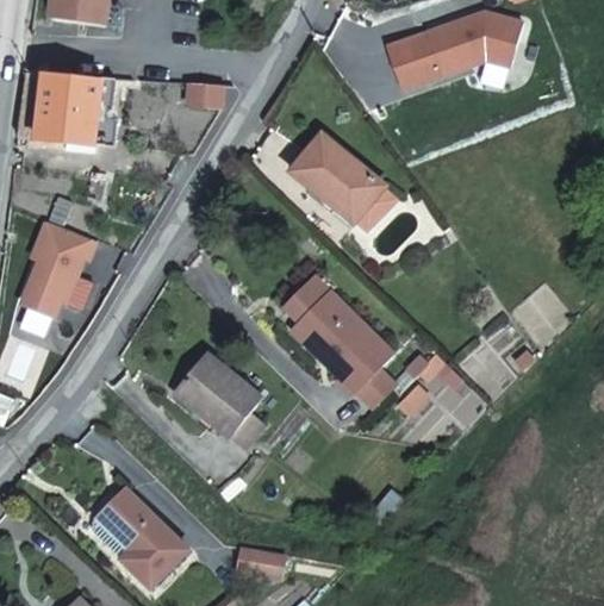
[(48,0),(47,17),(100,24),(103,0),(48,0)]
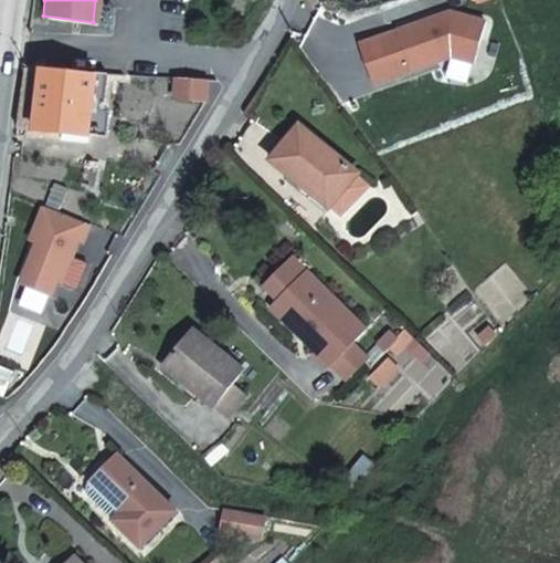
[(463,3),(357,38),(372,83),(443,60),(450,80),(484,69),(463,3)]
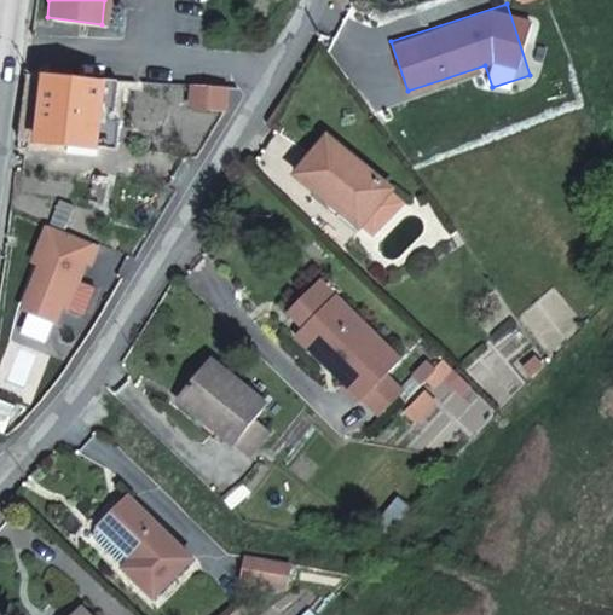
[(99,79),(21,73),(12,137),(92,144),(99,79)]
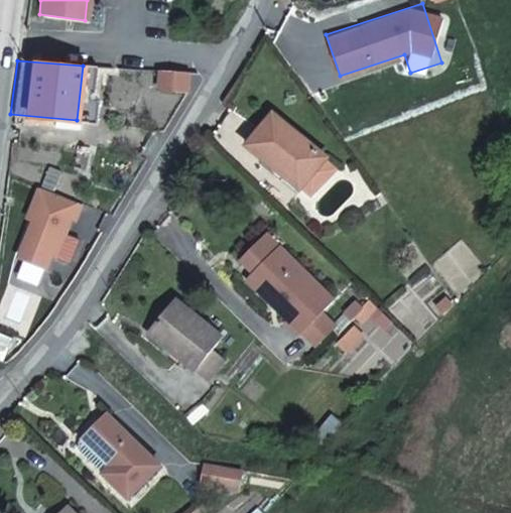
[(306,178),(327,149),(270,110),(250,140),(306,178)]
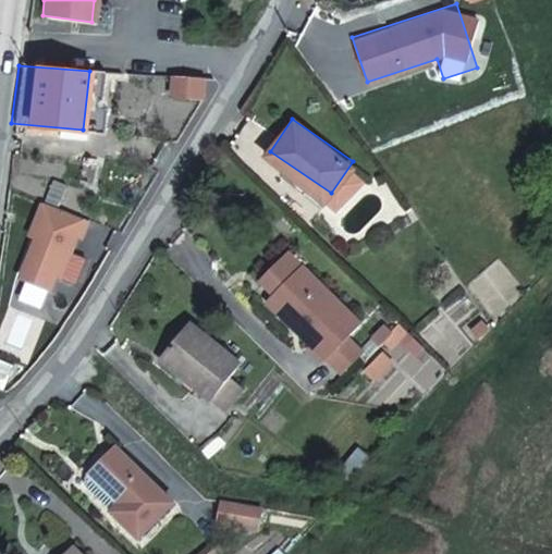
[(83,219),(37,202),(25,236),(32,237),(24,265),(27,267),(22,282),(47,291),(52,275),(72,282),(82,257),(66,251),(72,234),(76,236),(83,219)]
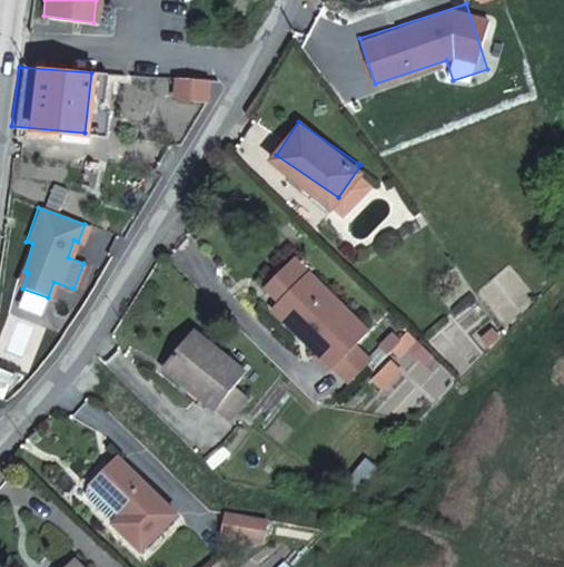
[(278,294),(305,265),(290,253),(264,281),(278,294)]
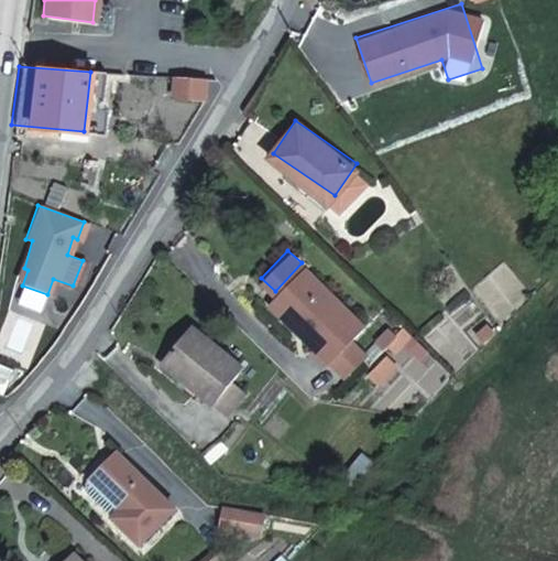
[(275,291),(274,292),(301,317),(292,326),(323,355),(358,317),(302,262),(275,291)]
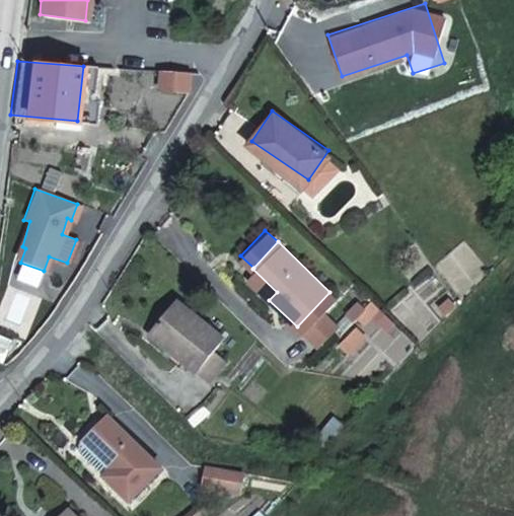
[(38,288),(44,271),(20,263),(14,280),(38,288)]
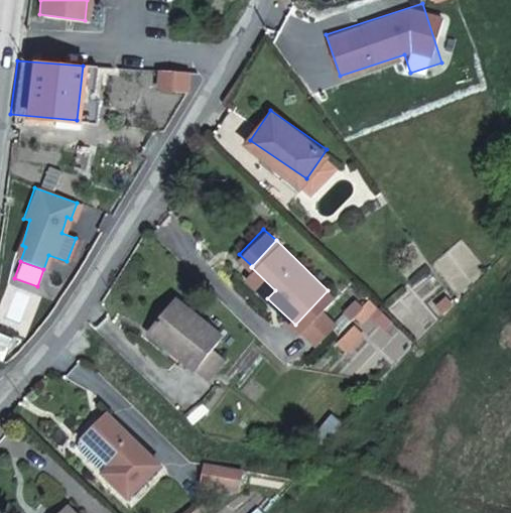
[(275,290),(251,267),(243,276),(267,298),(275,290)]
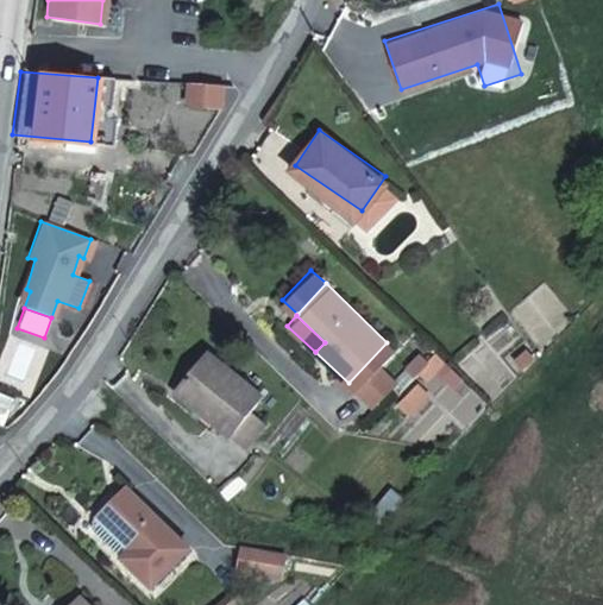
[(410,386),(443,359),(431,345),(397,372),(410,386)]
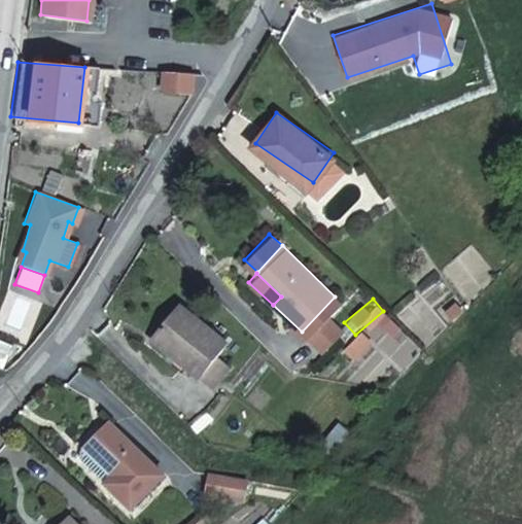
[(197,370),(214,349),(223,340),(181,303),(155,333),(197,370)]
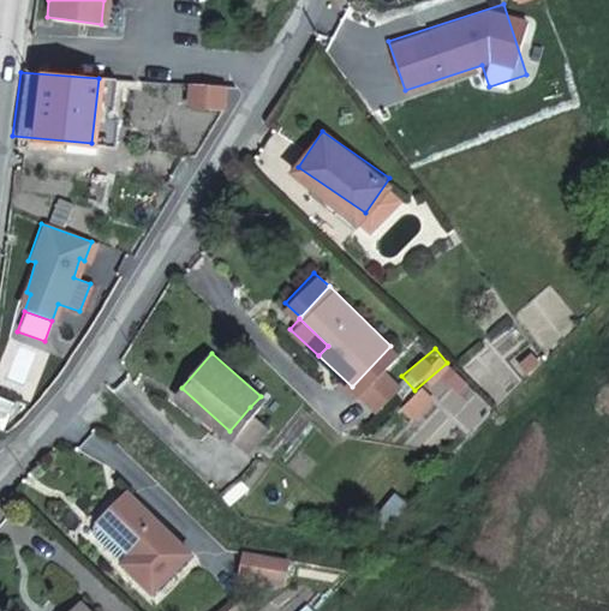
[(419,388),(406,400),(417,411),(429,399),(419,388)]
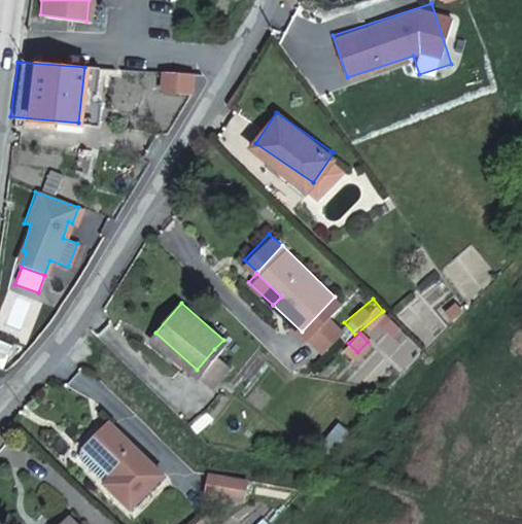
[(357,352),(348,343),(345,347),(353,356),(357,352)]
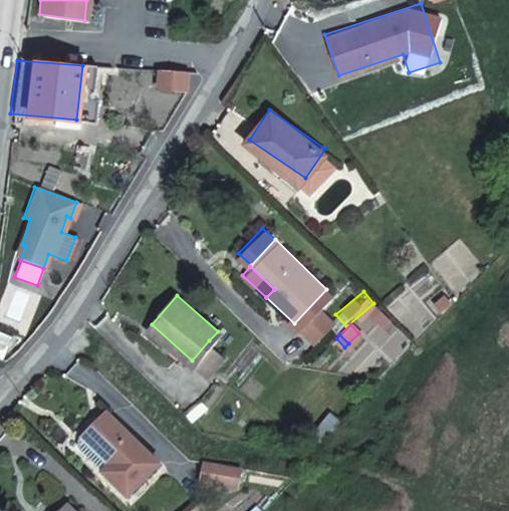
[(221,351),(220,350),(209,340),(192,360),(202,369),(203,370),(221,351)]
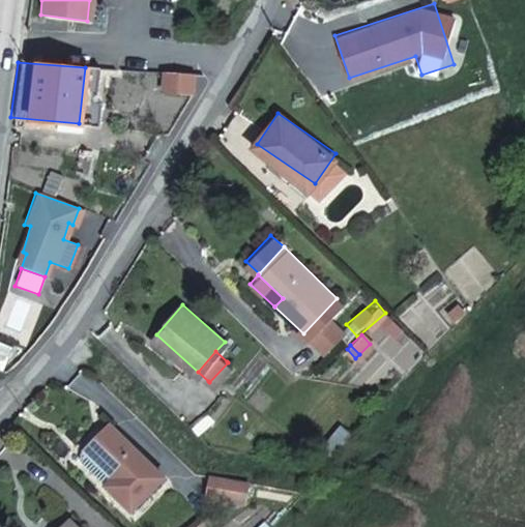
[(339,425),(321,445),(327,451),(329,451),(347,433),(339,425)]
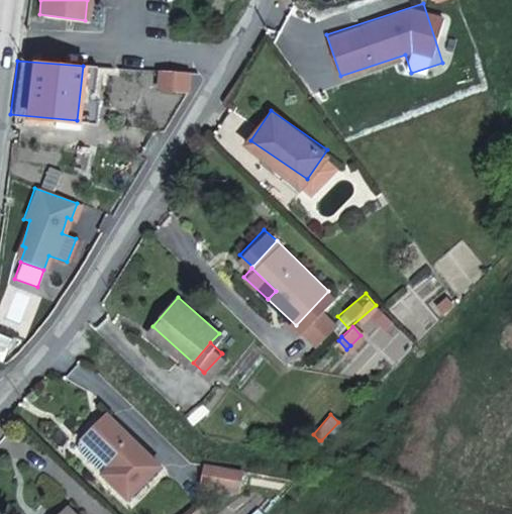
[(128,499),(159,468),(106,418),(84,440),(112,469),(105,477),(128,499)]
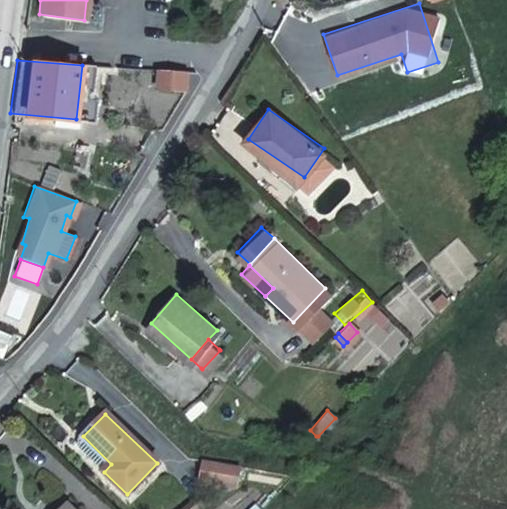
[(111,464),(83,436),(75,444),(104,472),(111,464)]
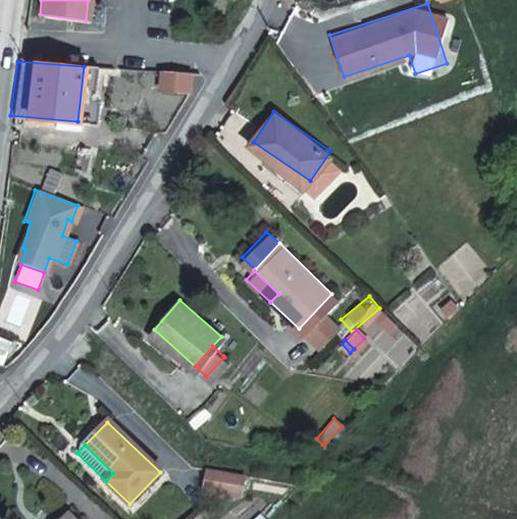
[(244,497),(248,471),(205,463),(201,488),(244,497)]
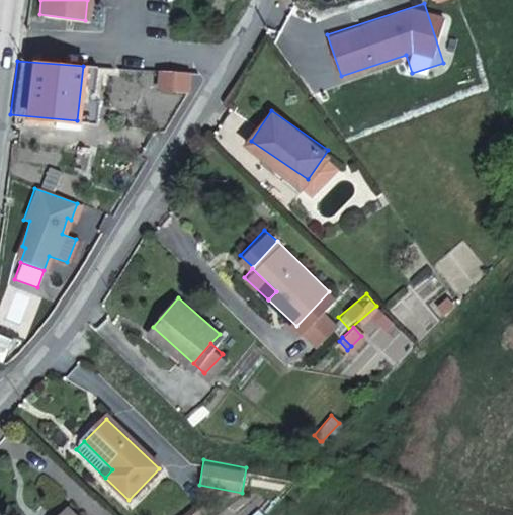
[(74,514),(65,506),(57,514),(74,514)]
